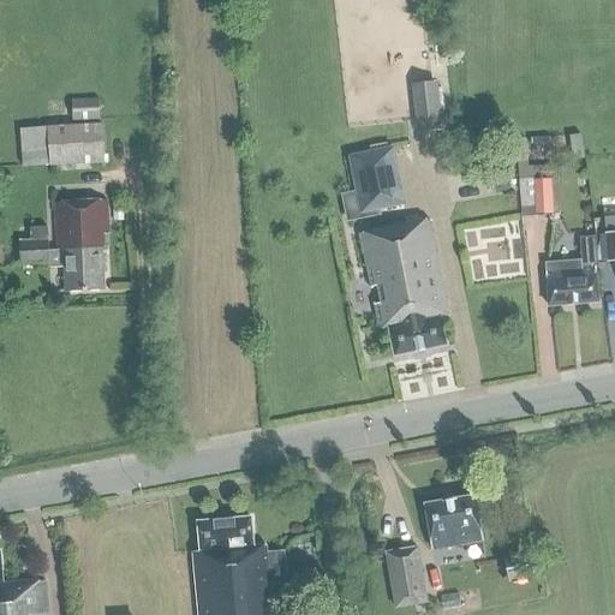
[(442,131),(437,82),(412,84),(417,133),(442,131)]
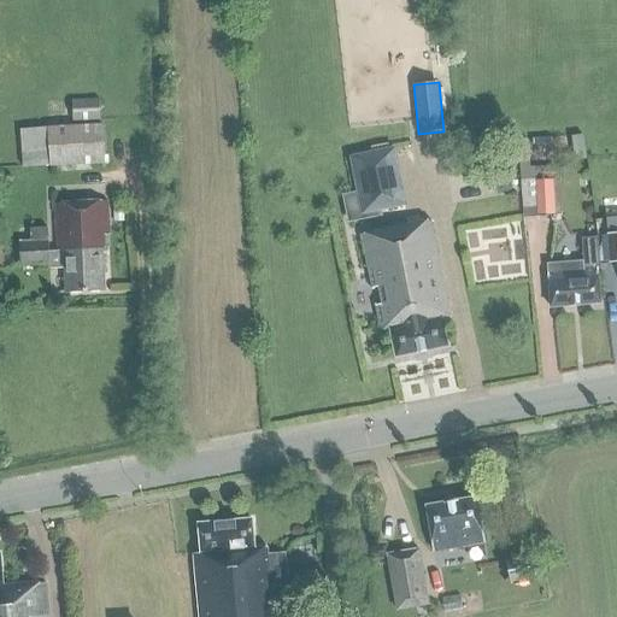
[(71,101),(72,122),(100,121),(99,100),(71,101)]
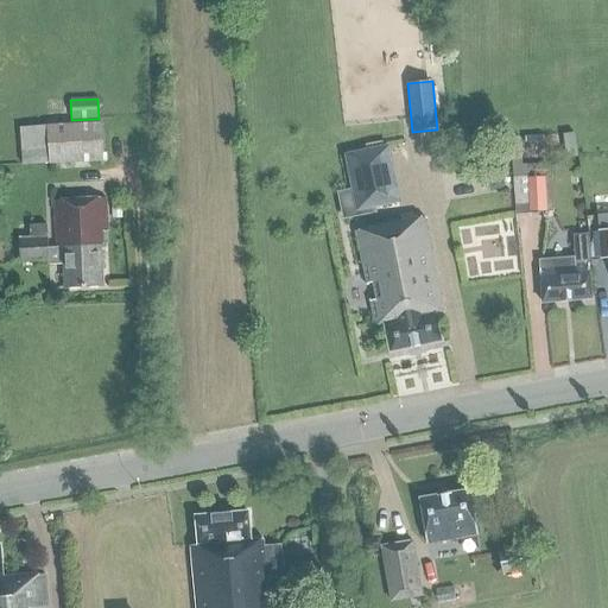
[(83,124),(46,126),(19,128),(23,166),(49,164),(102,163),(101,124),(83,124)]
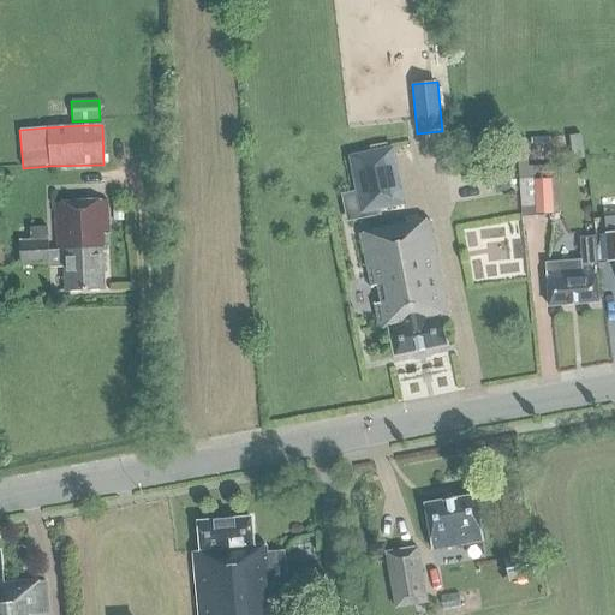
[(346,192),(351,221),(411,209),(399,145),(352,155),(359,190),(346,192)]
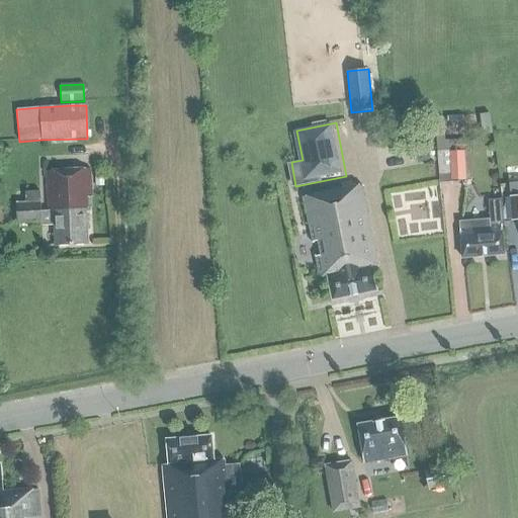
[(465,141),(447,142),(449,182),(467,181),(465,141)]
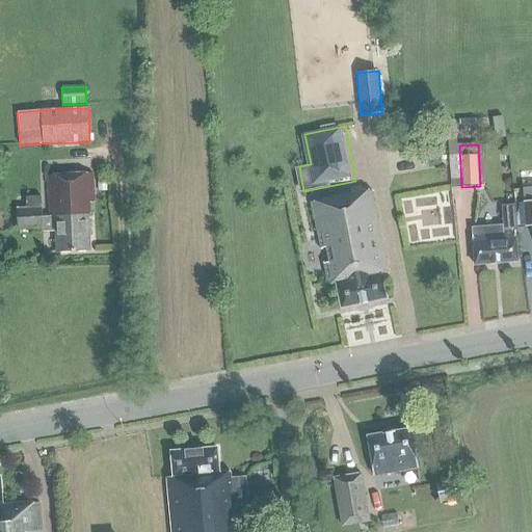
[(531,223),(531,159),(523,160),(527,224),(531,223)]
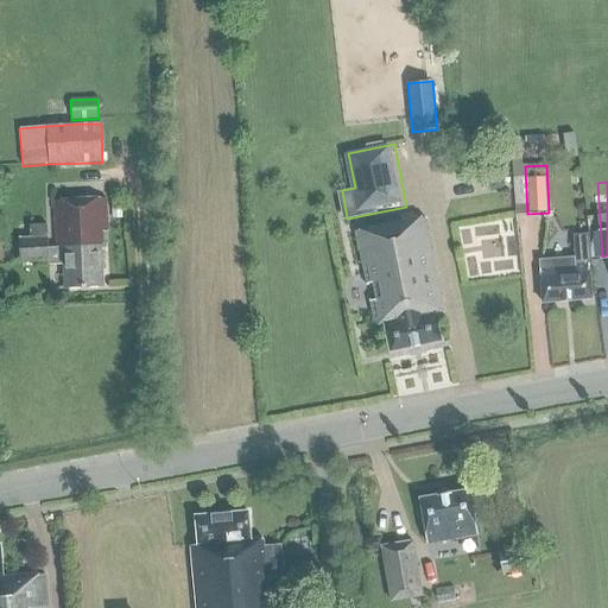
[(106,197),(56,200),(58,247),(50,248),(50,239),(21,240),(23,259),(50,258),(50,264),(65,264),(68,290),(103,287),(101,246),(105,246),(105,244),(108,244),(106,197)]
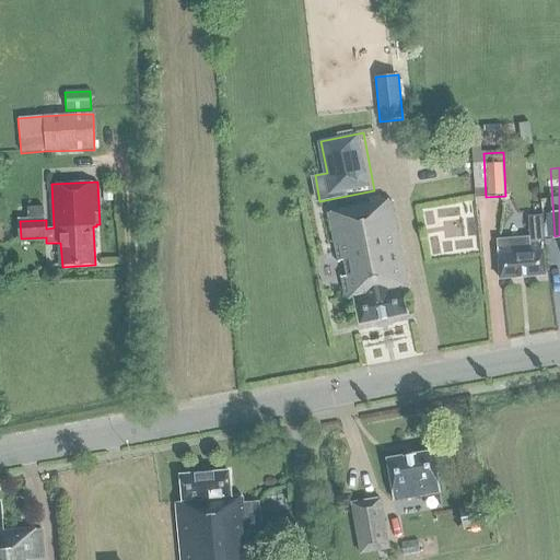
[(409,287),(391,199),(328,212),(348,299),(356,298),(361,323),(407,313),(401,289),(409,287)]
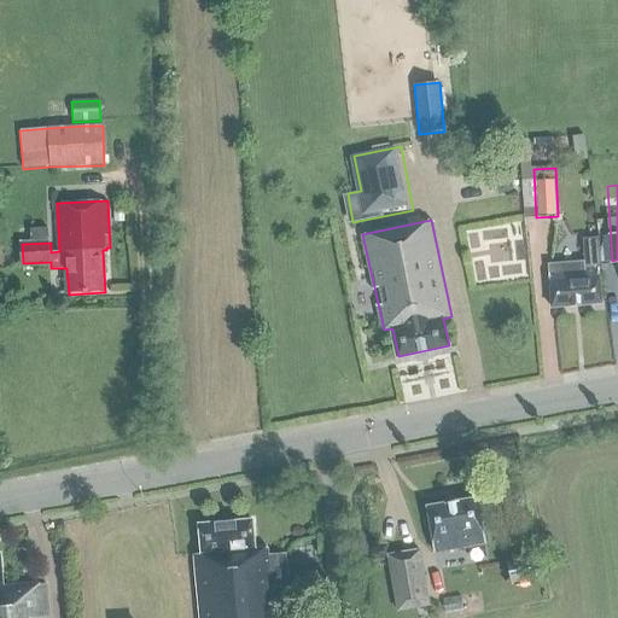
[(17,231),(18,243),(48,242),(47,228),(17,231)]
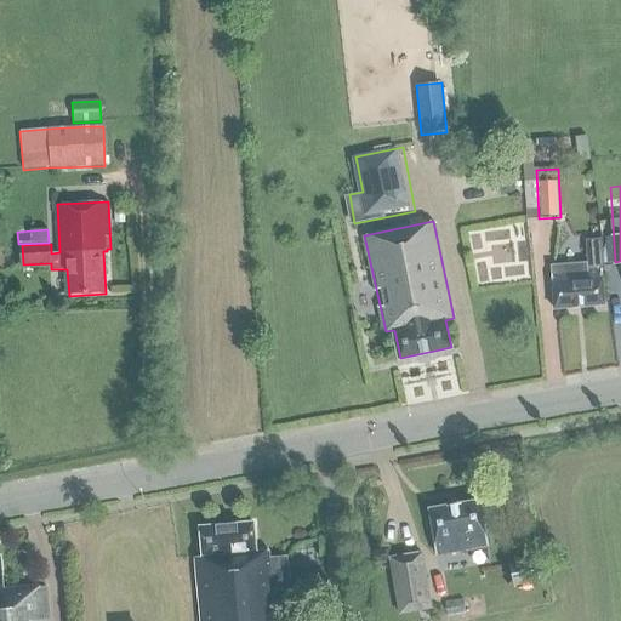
[(586,262),(552,265),(552,274),(554,309),(604,305),(602,272),(604,272),(602,240),(585,241),(586,262)]
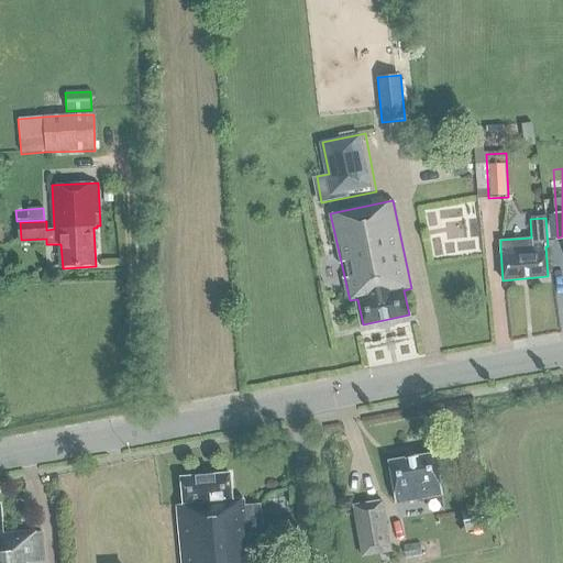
[(390,462),(398,503),(442,495),(434,453),(390,462)]
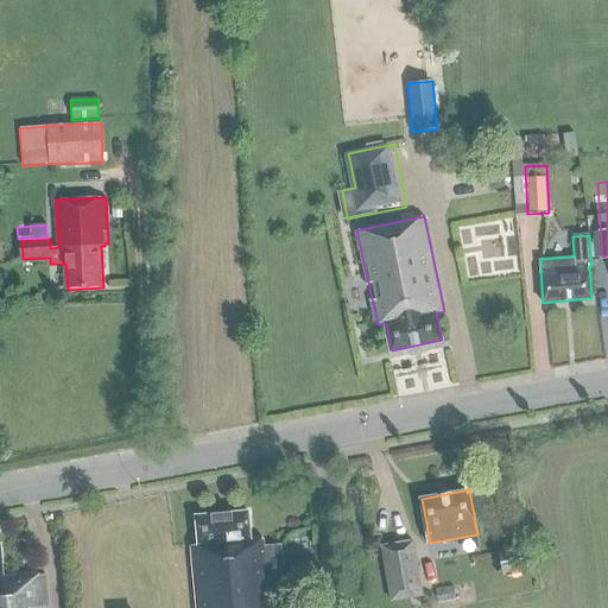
[(197,545),(190,546),(195,607),(266,607),(265,580),(282,578),(280,567),(282,567),(280,545),(263,548),(263,540),(249,542),(247,513),(195,518),(197,545)]
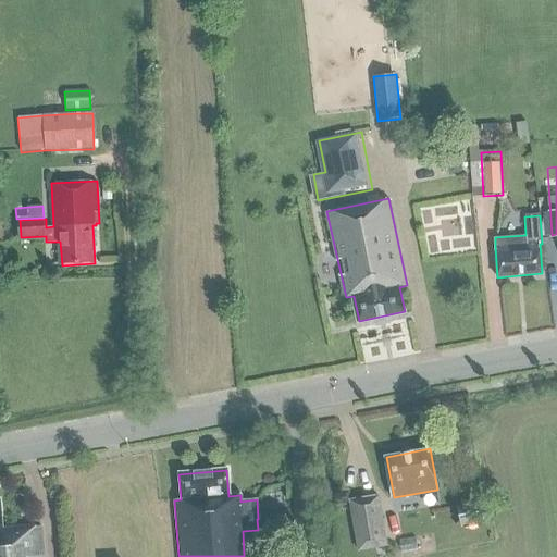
[(387,546),(379,495),(349,500),(359,556),(373,553),(373,549),(387,546)]
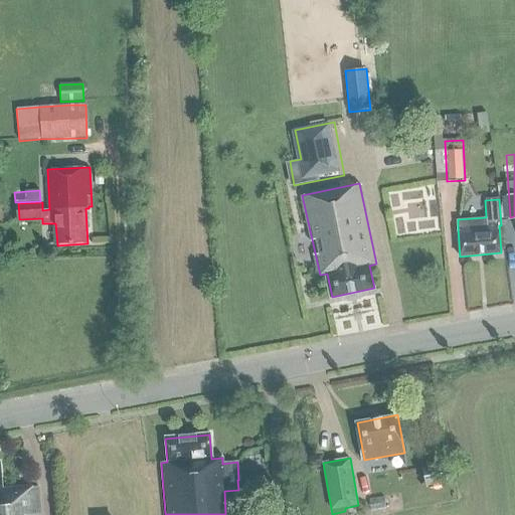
[(41,514),(39,486),(3,489),(1,461),(0,460),(0,514),(41,514)]
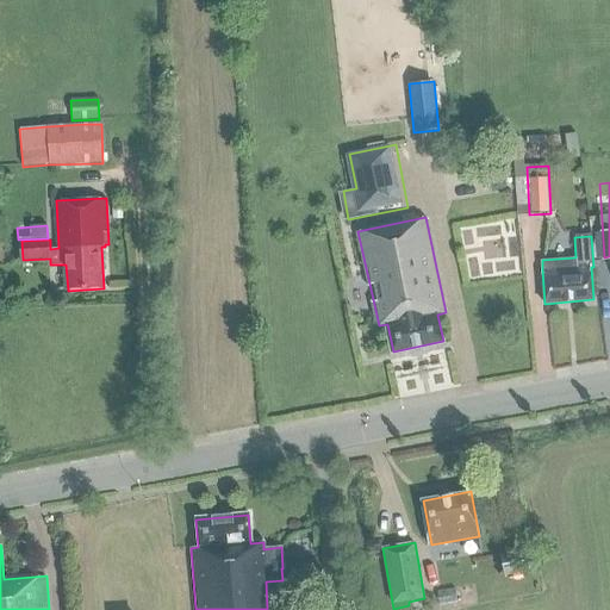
[(282,568),(281,568),(282,580),(285,604),(322,601),(318,565),(282,568)]
